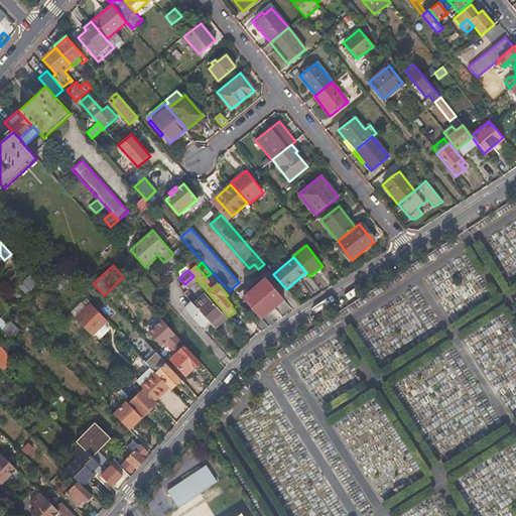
[(26,293),(38,281),(30,273),(18,285),(26,293)]
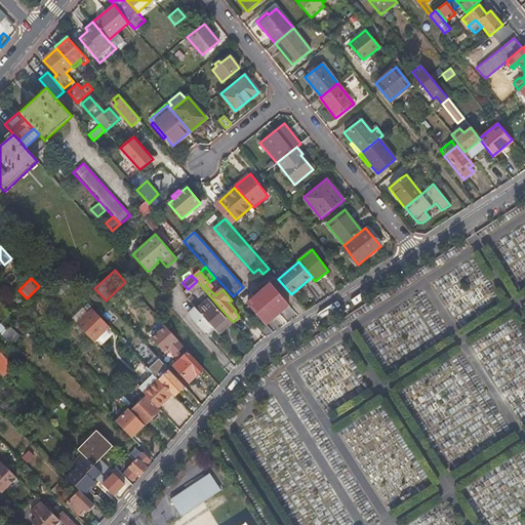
[(54,287),(59,292),(67,287),(62,281),(54,287)]
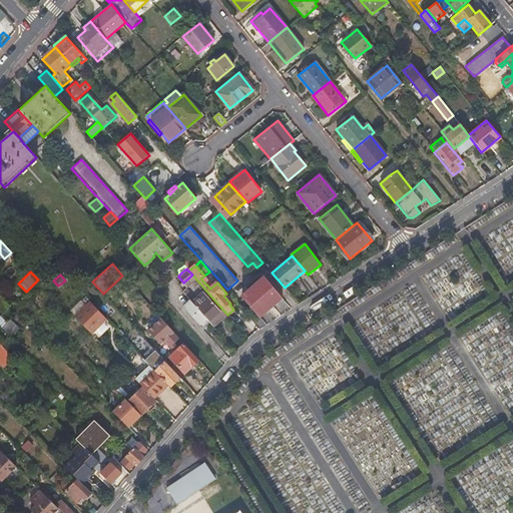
[(187,288),(197,281),(192,275),(183,283),(187,288)]
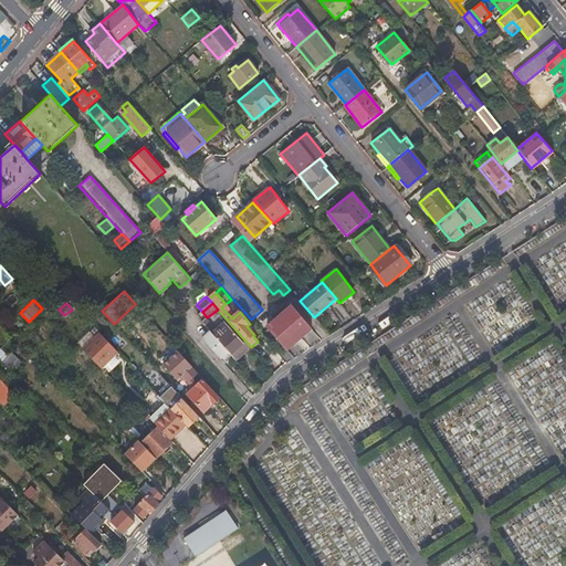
[(268,328),(286,350),(296,342),(301,338),(311,331),(292,307),(268,328)]
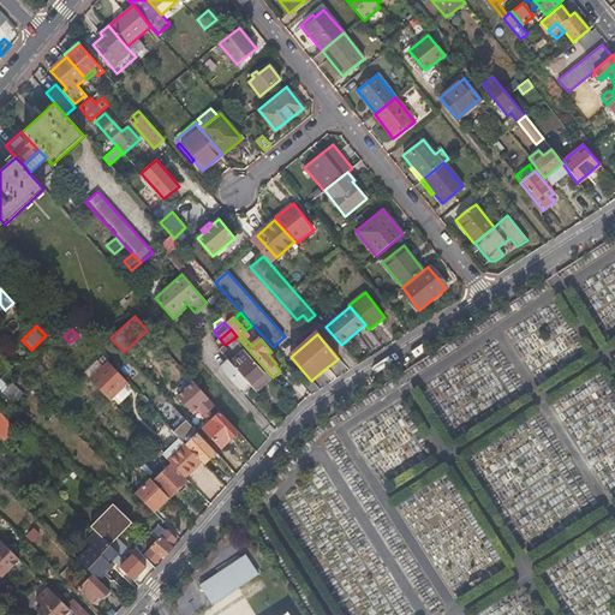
[(219,351),(228,362),(233,358),(224,347),(219,351)]
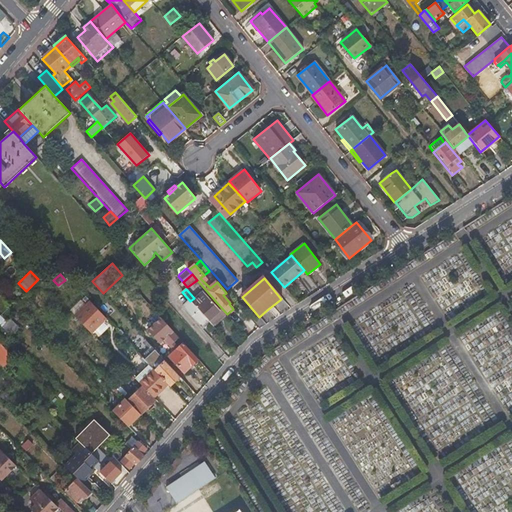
[(210,324),(214,327),(228,315),(227,314),(218,304),(216,306),(204,292),(192,303),(209,322),(210,324)]
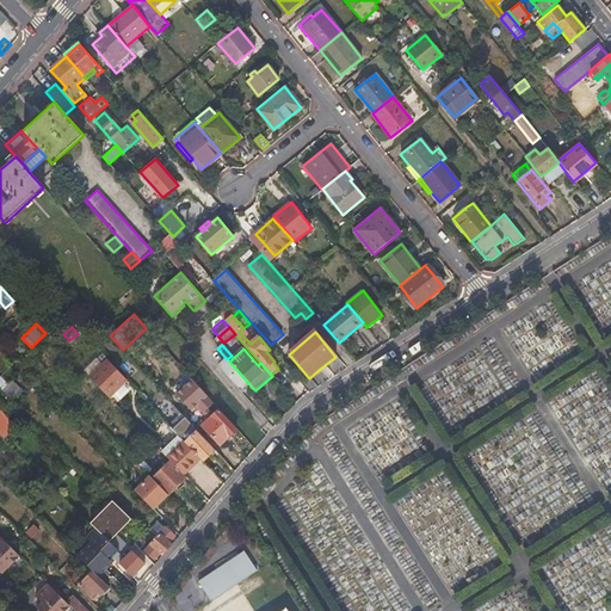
[(88,377),(110,397),(128,381),(107,359),(88,377)]
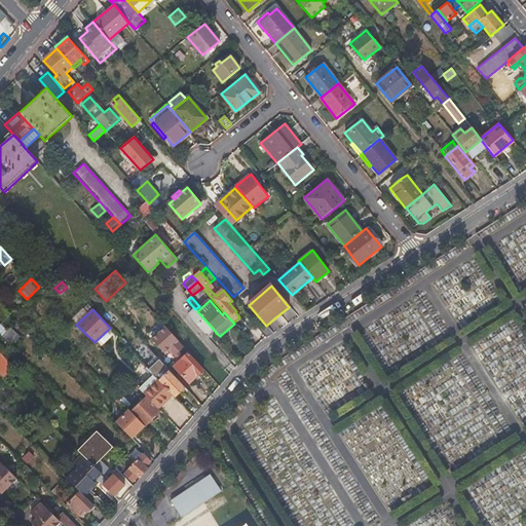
[(213,335),(216,333),(215,331),(197,311),(195,309),(188,315),(208,337),(211,334),(213,335)]
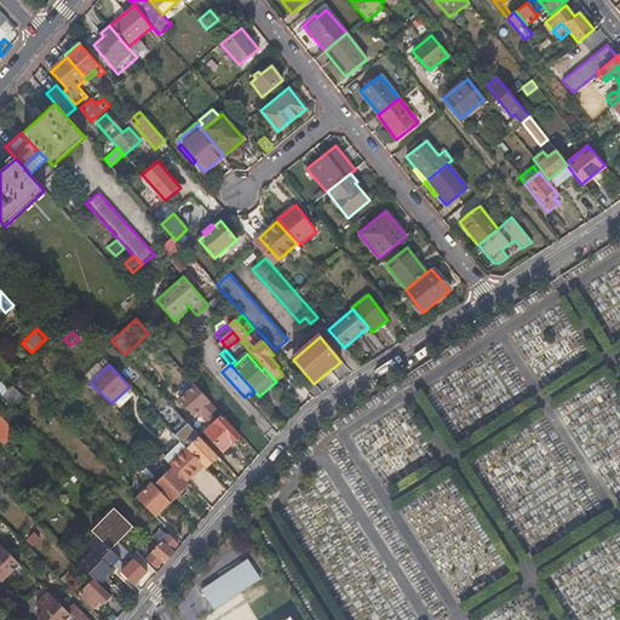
[(173,392),(178,397),(194,386),(189,380),(173,392)]
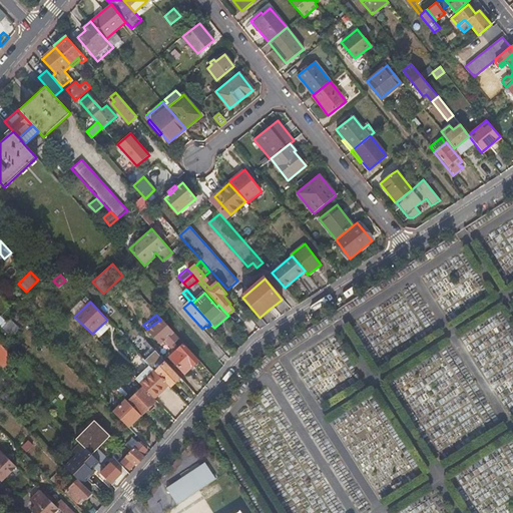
[(266,326),(260,318),(253,324),(260,330),(266,326)]
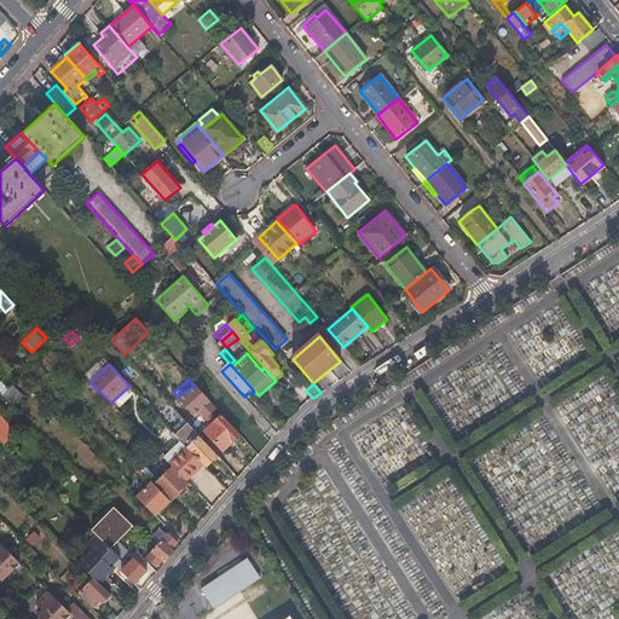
[(206,432),(224,451),(241,435),(223,416),(217,421),(210,415),(217,409),(195,385),(179,400),(194,416),(198,411),(212,426),(206,432)]
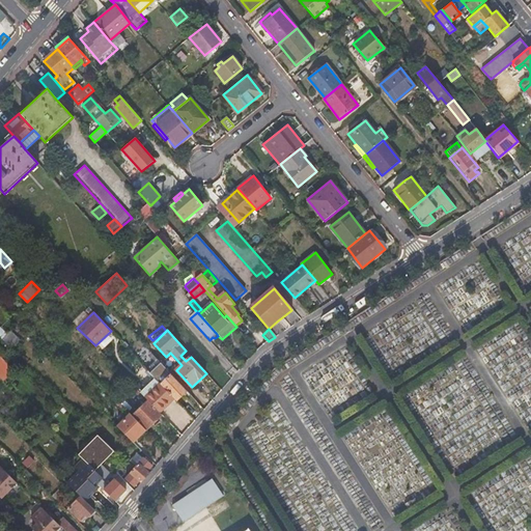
[(3,341),(14,346),(19,338),(8,332),(3,341)]
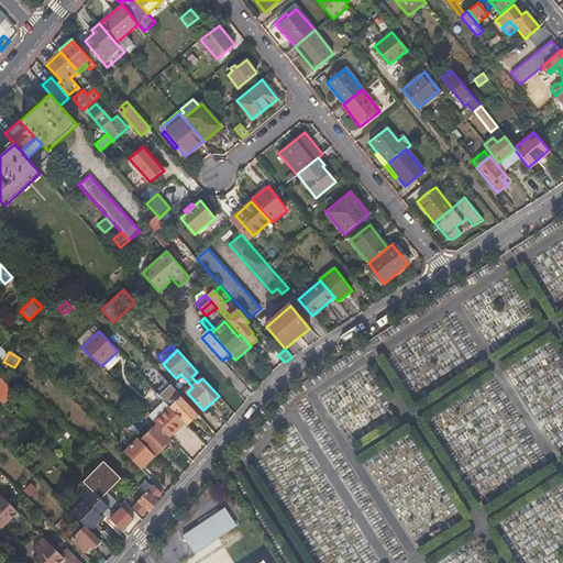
[(0,400),(3,404),(14,393),(0,377),(0,400)]
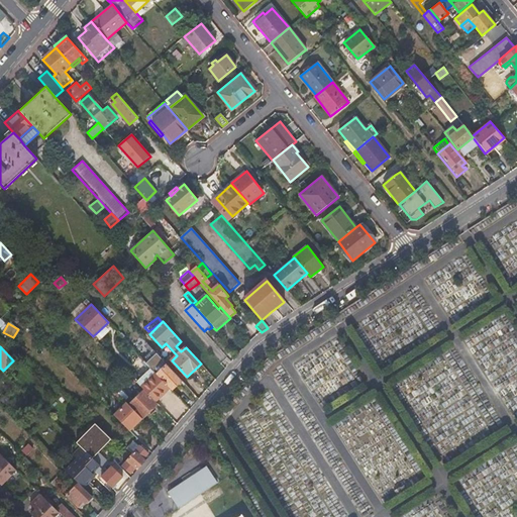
[(142,359),(144,360),(154,350),(153,349),(142,359)]
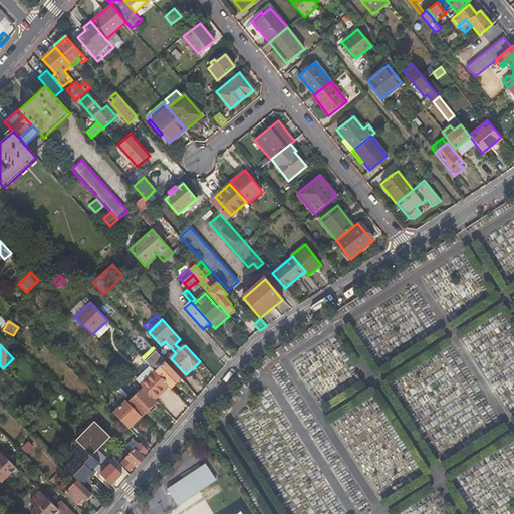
[(171,388),(182,378),(154,348),(144,358),(151,365),(170,386),(171,388)]
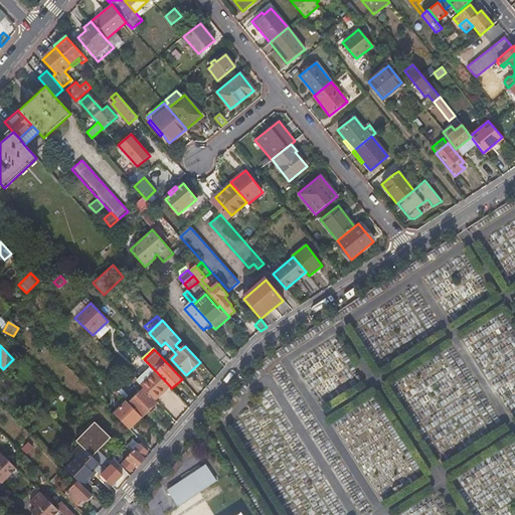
[(147,369),(151,366),(144,359),(141,362),(147,369)]
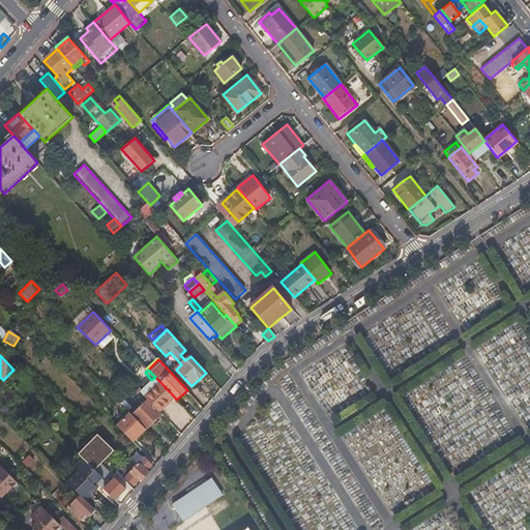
[(148,400),(159,412),(175,398),(155,377),(151,380),(140,391),(148,400)]
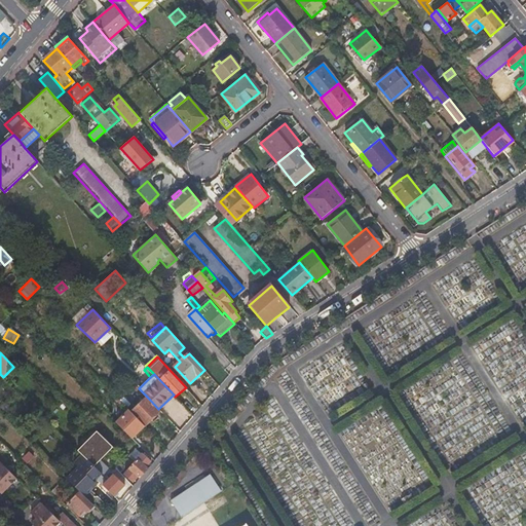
[(160,410),(158,409),(147,397),(130,412),(145,426),(160,410)]
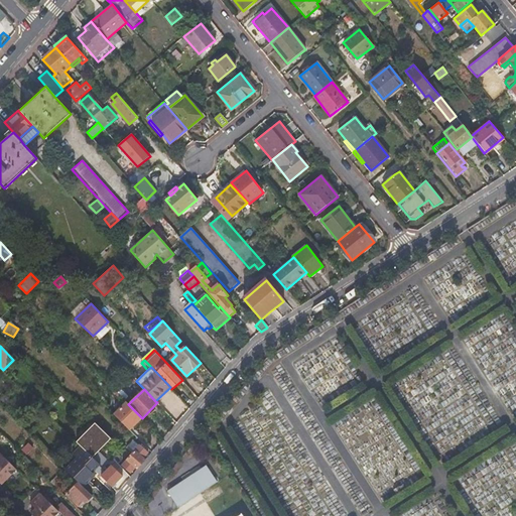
[(114,414),(129,430),(142,418),(128,404),(126,402),(114,414)]
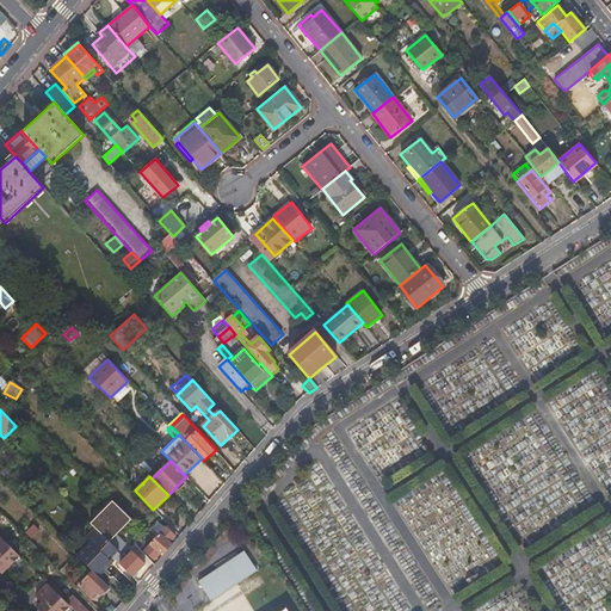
[(112,556),(133,575),(144,562),(131,550),(128,555),(124,551),(127,549),(113,536),(131,519),(112,500),(90,523),(94,528),(119,550),(112,556)]
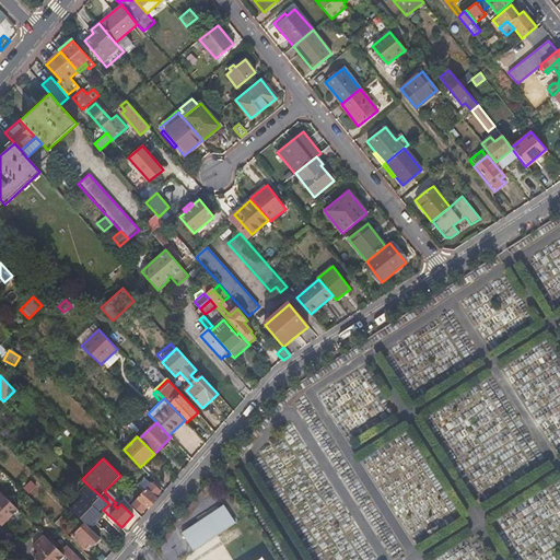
[(132,504),(141,512),(147,506),(149,508),(158,499),(155,497),(161,490),(151,482),(132,504)]
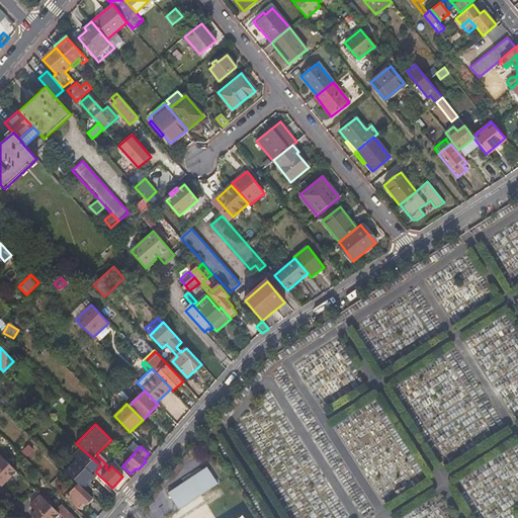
[(94,471),(95,471),(101,466),(80,447),(73,455),(77,458),(76,463),(73,465),(69,462),(63,468),(79,484),(83,489),(95,477),(92,473),(94,471)]
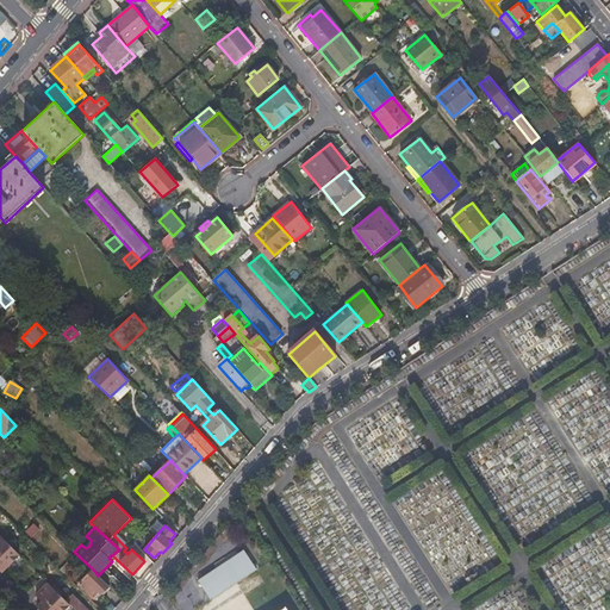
[(0,571),(0,572),(18,553),(0,535),(0,571)]
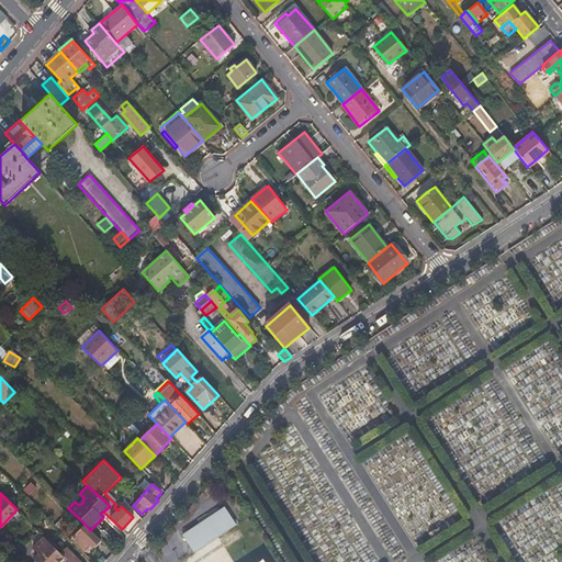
[(223,507),(182,535),(193,552),(235,525),(223,507)]
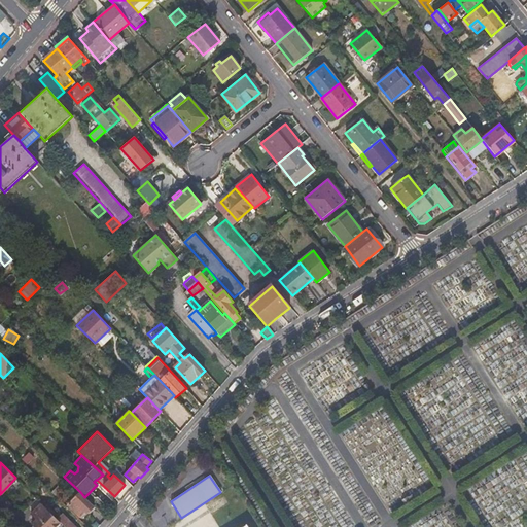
[(88,513),(94,505),(84,497),(80,492),(68,504),(79,517),(85,511),(88,513)]
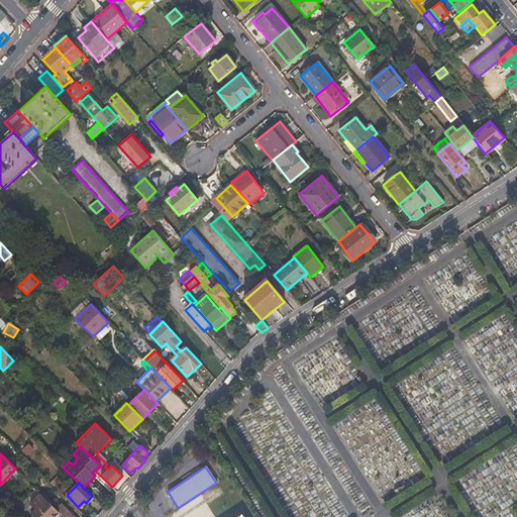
[(33,516),(52,516),(59,511),(55,508),(39,493),(29,504),(34,509),(30,513),(33,516)]
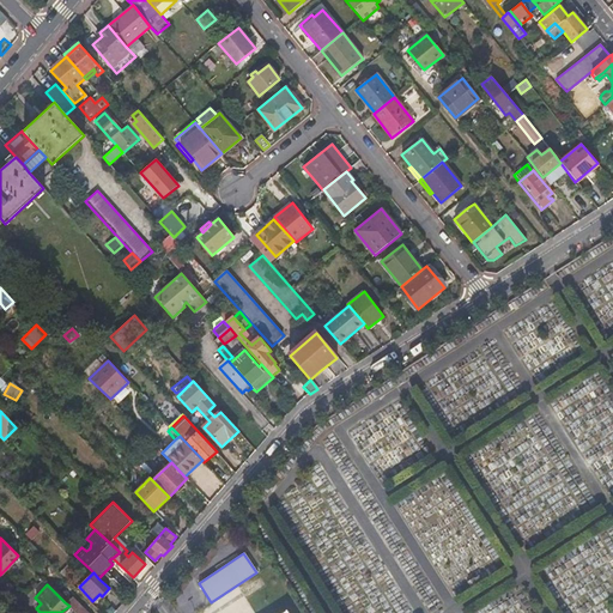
[(70,606),(76,612),(89,612),(72,595),(65,602),(70,606)]
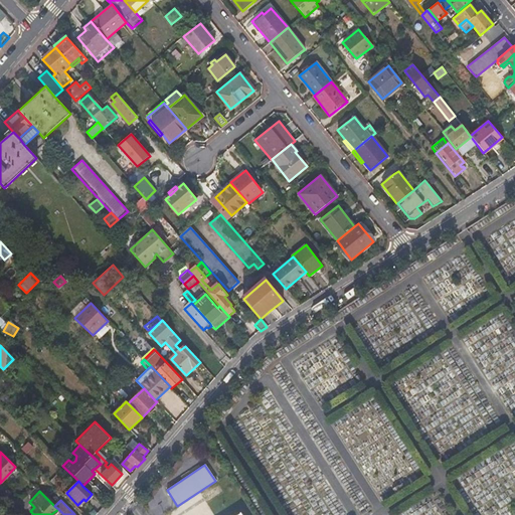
[(22,514),(10,502),(3,509),(9,514),(22,514)]
